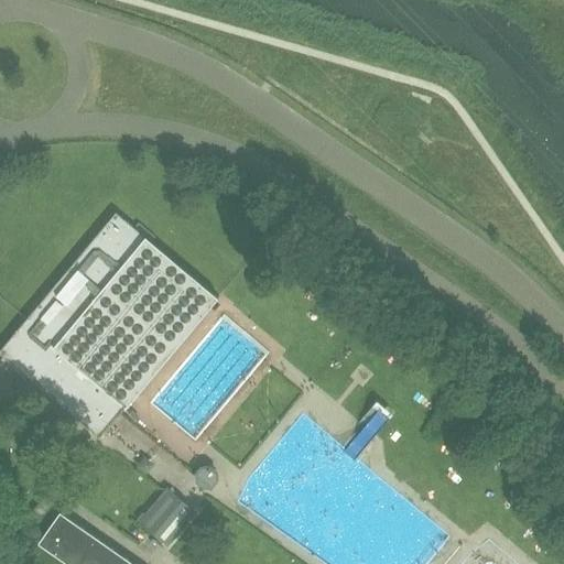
[(117,212),(26,318),(0,350),(0,353),(31,379),(64,407),(100,437),(218,296),(117,212)]
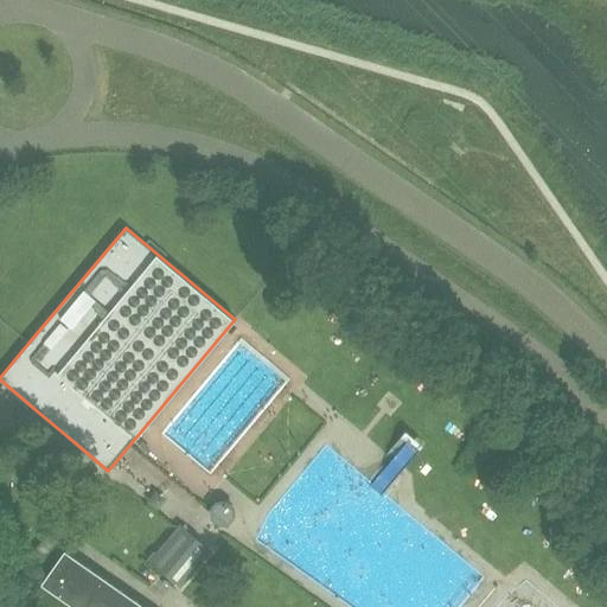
[(235,506),(227,500),(217,502),(211,509),(211,518),(219,524),(229,523),(235,516),(235,506)]
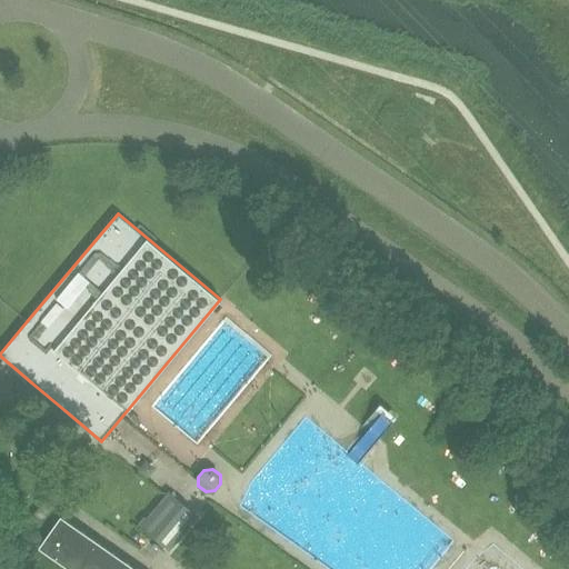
[(138,526),(159,543),(186,511),(165,493),(138,526)]
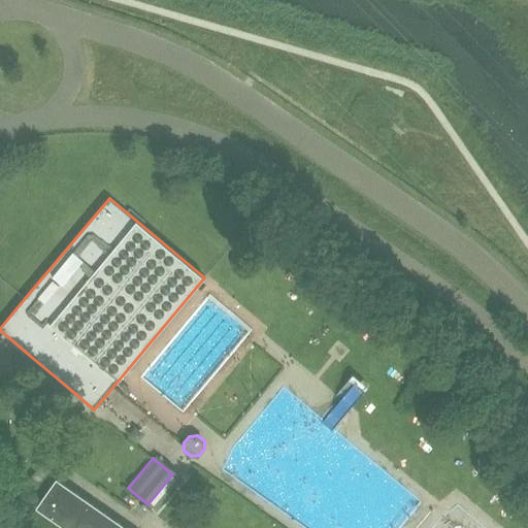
[(52,470),(43,463),(29,481),(37,488),(52,470)]
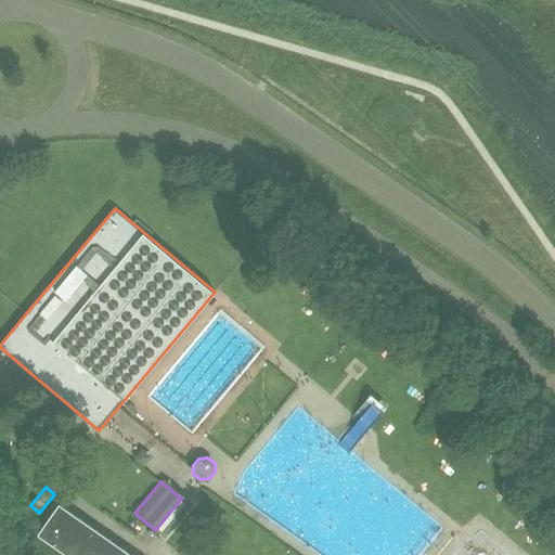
[(68,554),(133,554),(60,503),(47,521),(38,533),(68,554)]
